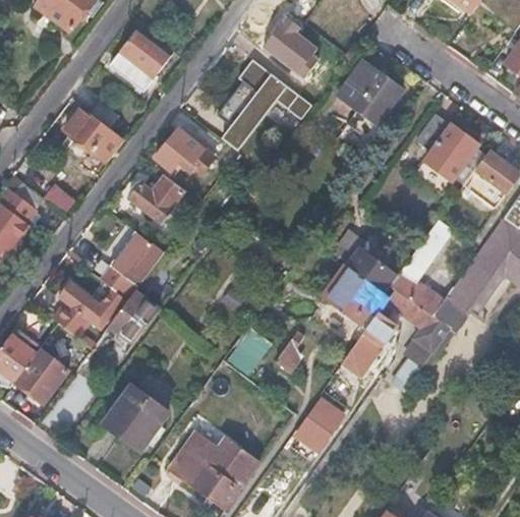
[(39,0),(38,2),(68,29),(92,0),(39,0)]
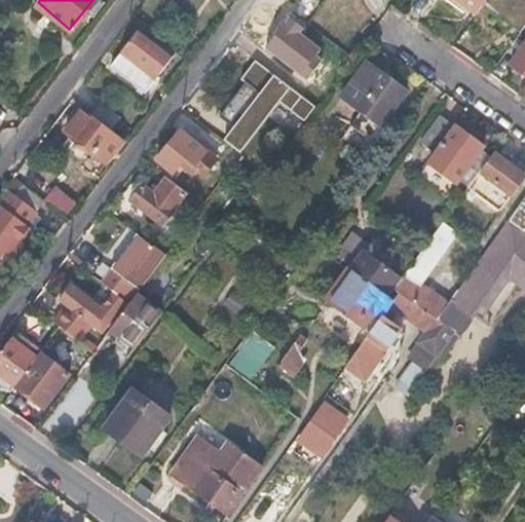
[(456,0),(476,14),(487,0),(456,0)]
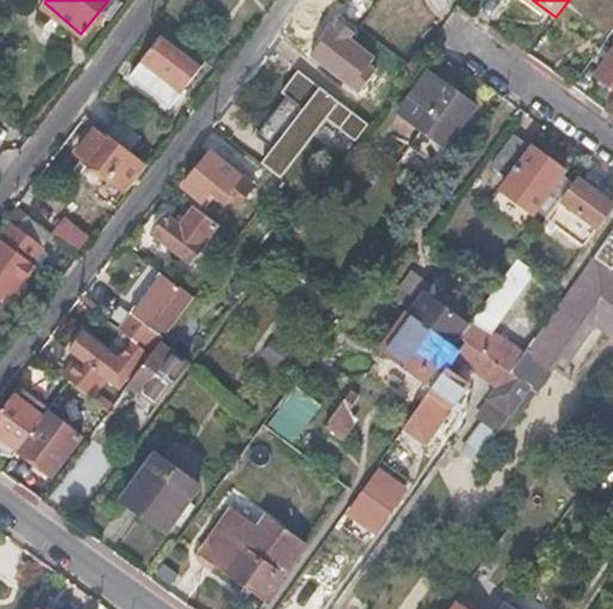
[(569,0),(605,26),(612,13),(612,0),(569,0)]
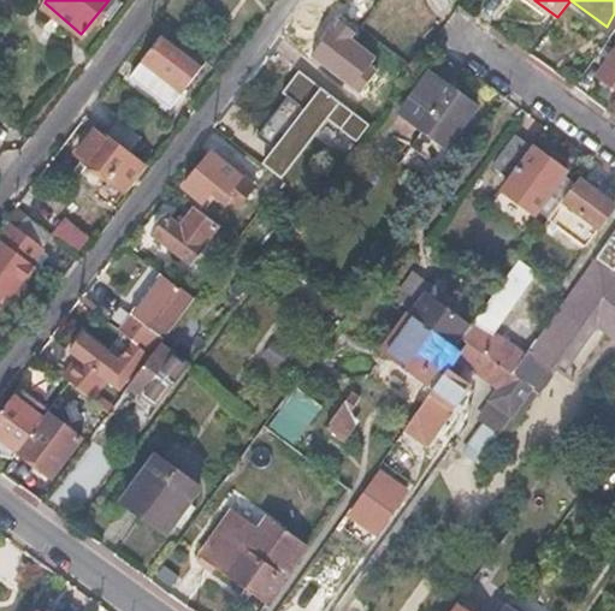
[(205,63),(164,31),(136,67),(136,73),(153,85),(159,85),(166,78),(183,92),(205,63)]
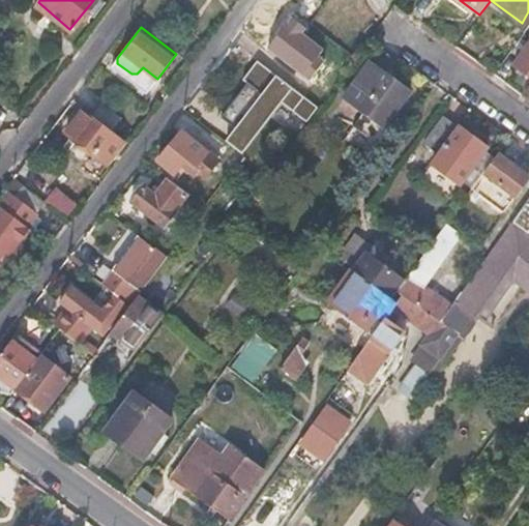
[(528,46),(515,65),(528,75),(528,46)]
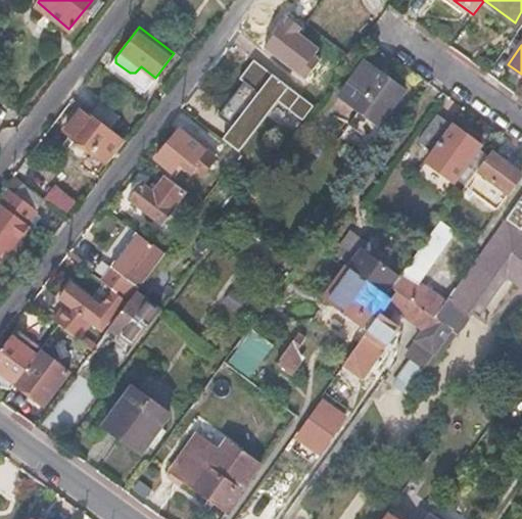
[(312,104),(254,57),(240,74),(245,78),(218,112),(227,120),(218,132),(238,148),(279,97),(302,115),(312,104)]
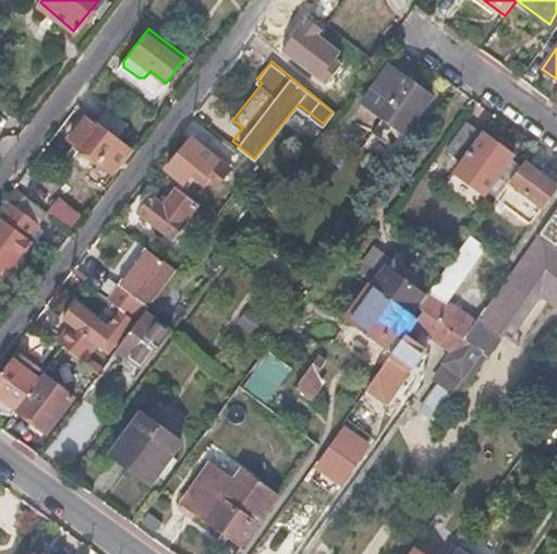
[(430,96),(388,65),(361,101),(402,133),(430,96)]
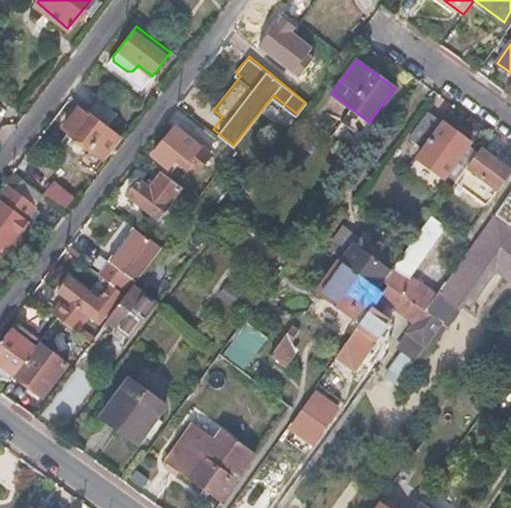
[(95,99),(89,108),(109,123),(115,114),(95,99)]
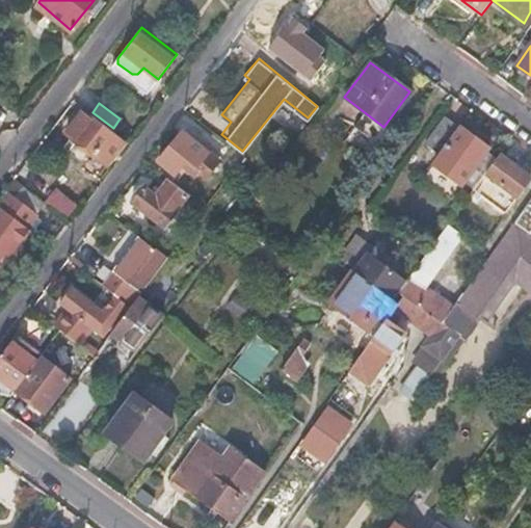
[(125,142),(81,110),(65,131),(109,164),(125,142)]
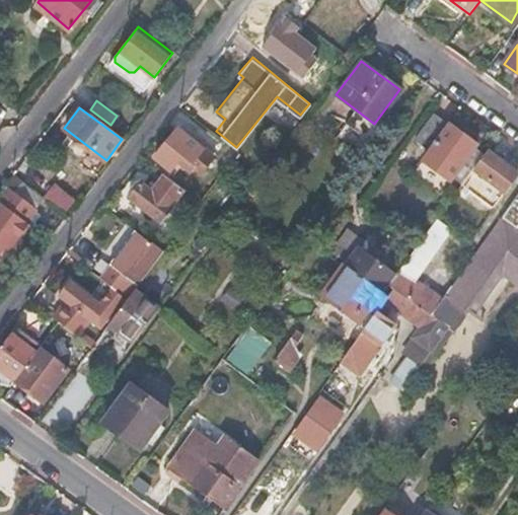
[(445,122),(433,113),(414,139),(427,148),(445,122)]
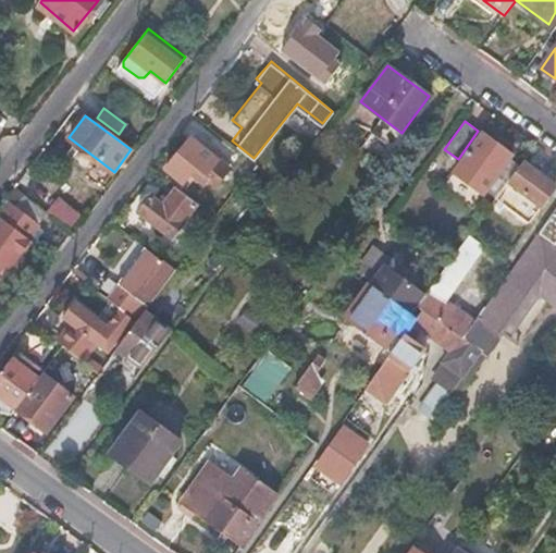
[(238,160),(199,130),(169,167),(185,180),(193,171),(208,183),(212,177),(219,183),(238,160)]
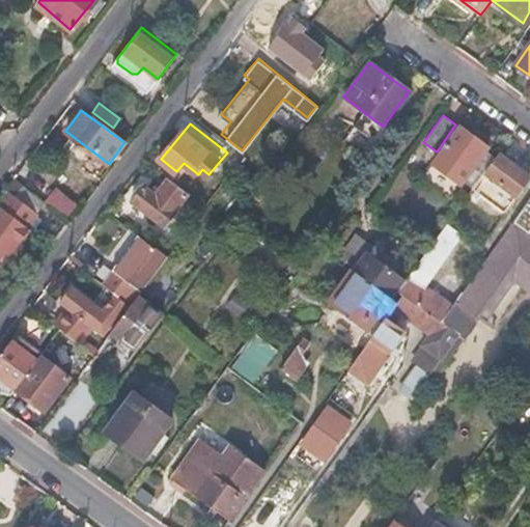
[(498,155),(458,128),(434,162),(463,183),(464,181),(474,187),(483,173),(498,155)]
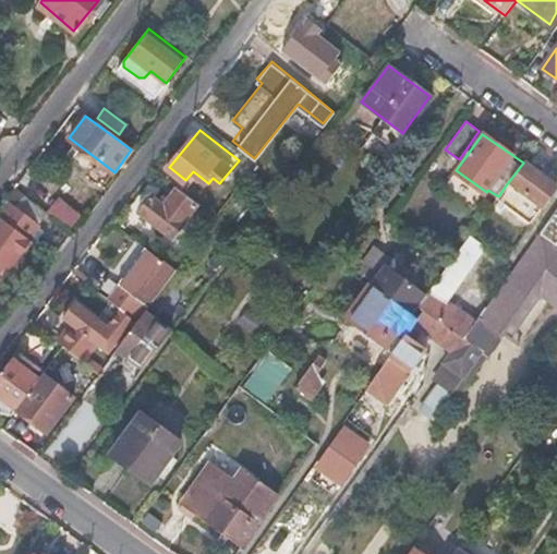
[(523,163),(508,182),(543,207),(556,189),(556,187),(523,163)]
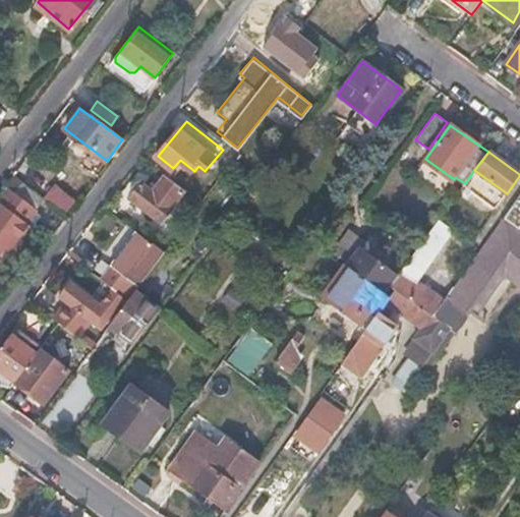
[(4,206),(3,205),(0,208),(0,262),(8,251),(14,255),(44,217),(41,214),(42,213),(40,212),(48,202),(43,197),(11,174),(4,184),(14,192),(4,206)]
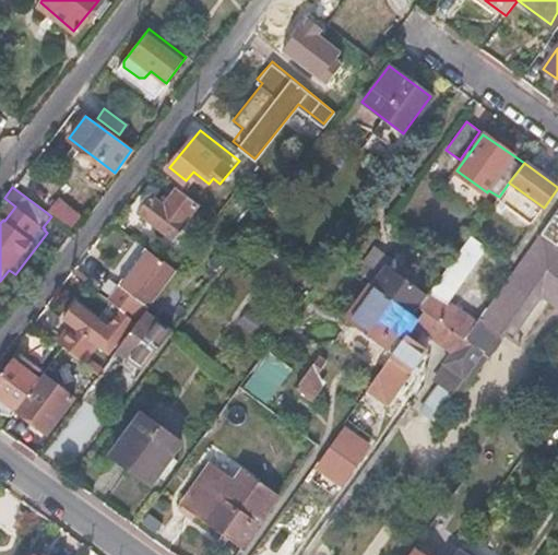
[(152,195),(140,209),(173,236),(197,205),(177,188),(165,204),(152,195)]
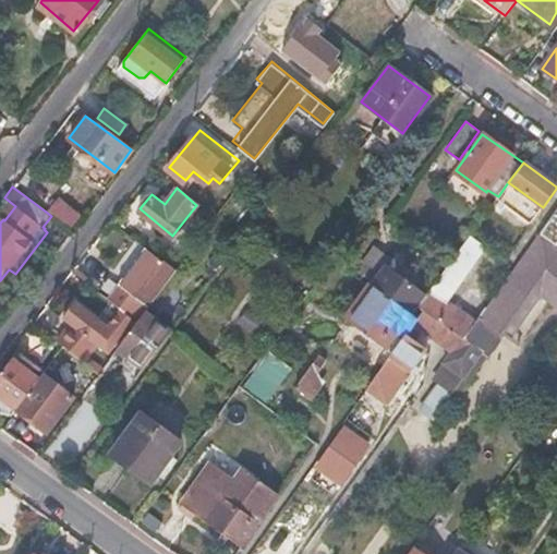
[(80,215),(57,199),(46,212),(51,216),(70,229),(80,215)]
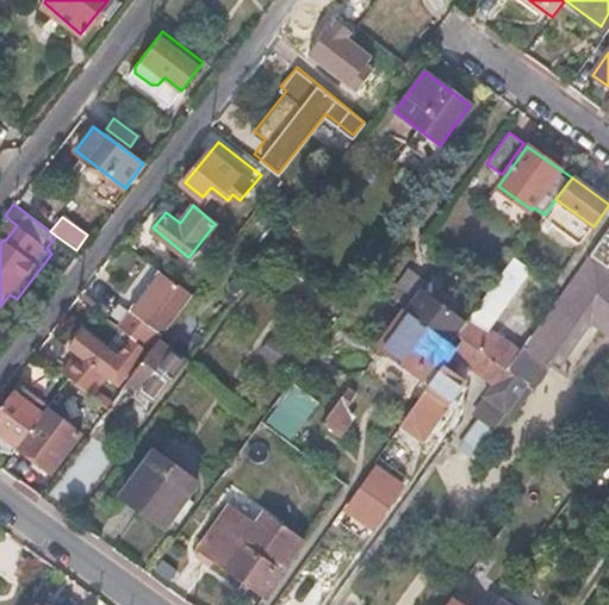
[(608,232),(591,257),(608,269),(608,232)]
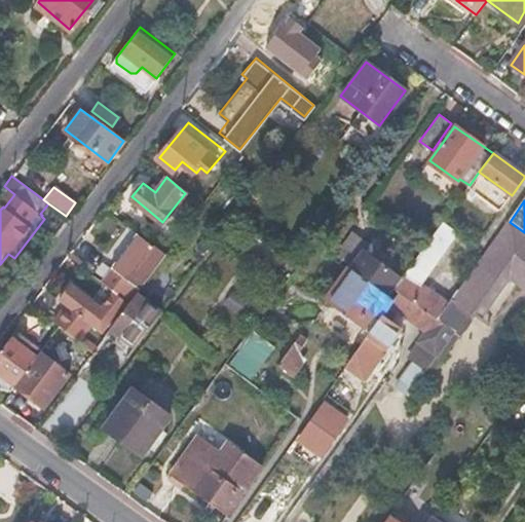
[(443,221),(423,247),(401,277),(394,288),(437,319),(447,304),(419,284),(457,232),(443,221)]
